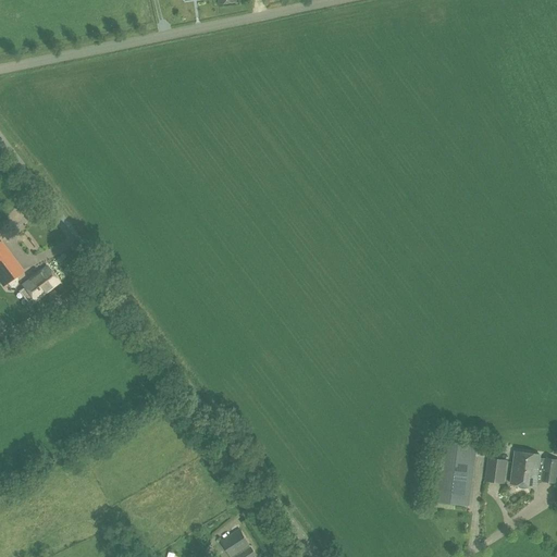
[(0,280),(3,285),(21,273),(0,244),(0,280)]
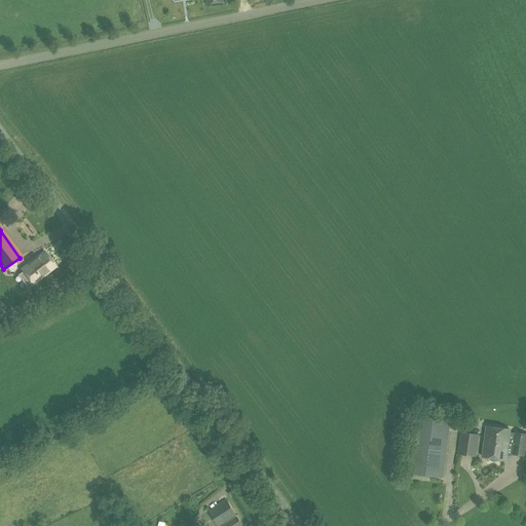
[(22,269),(33,284),(55,267),(44,252),(22,269)]
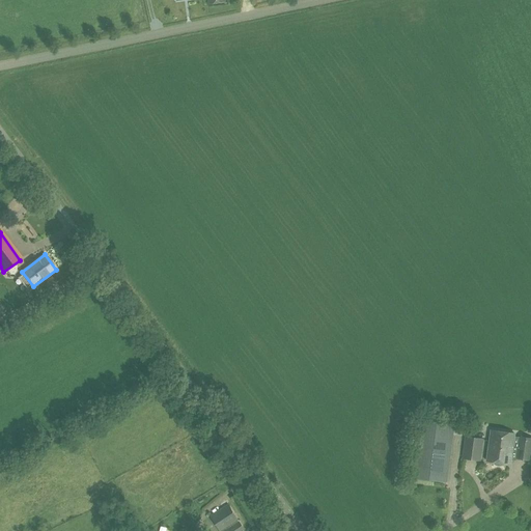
[(414,476),(447,481),(455,423),(422,419),(414,476)]
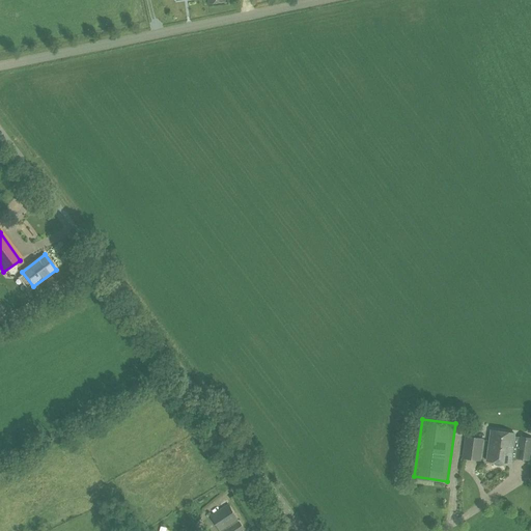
[(492,430),(490,442),(487,460),(510,464),(515,434),(492,430)]
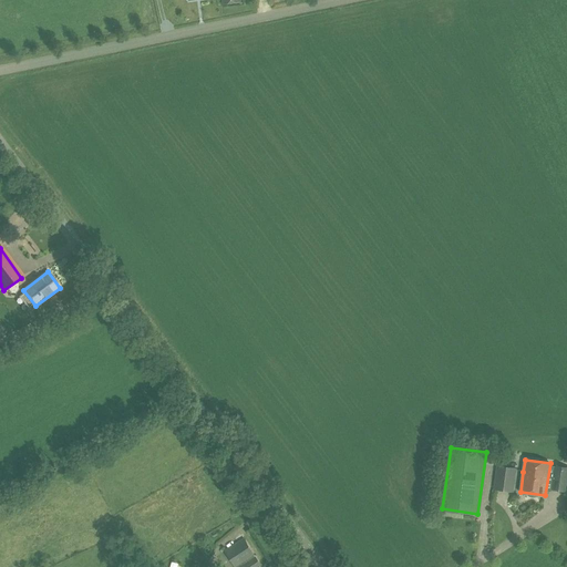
[(494,488),(513,492),(516,468),(497,466),(494,488)]
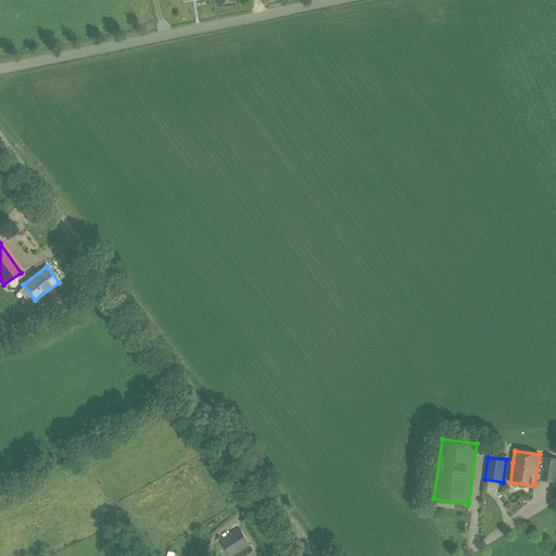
[(540,480),(555,481),(555,458),(543,457),(540,480)]
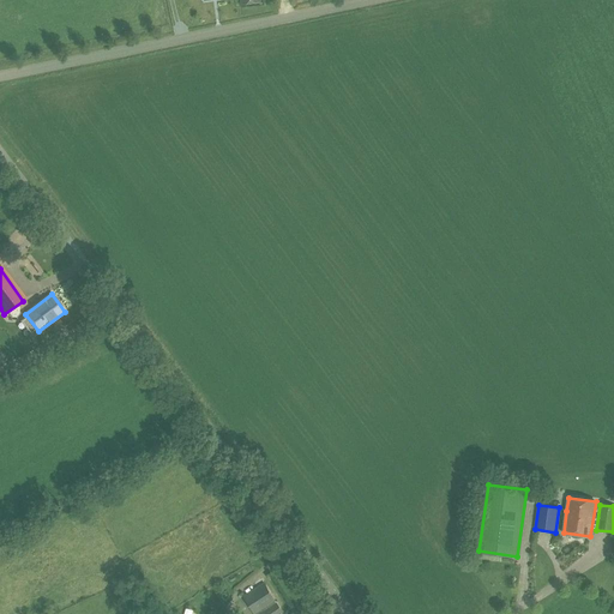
[(244,596),(254,613),(257,613),(262,612),(263,613),(265,613),(266,613),(280,613),(283,612),(264,583),(244,596)]
